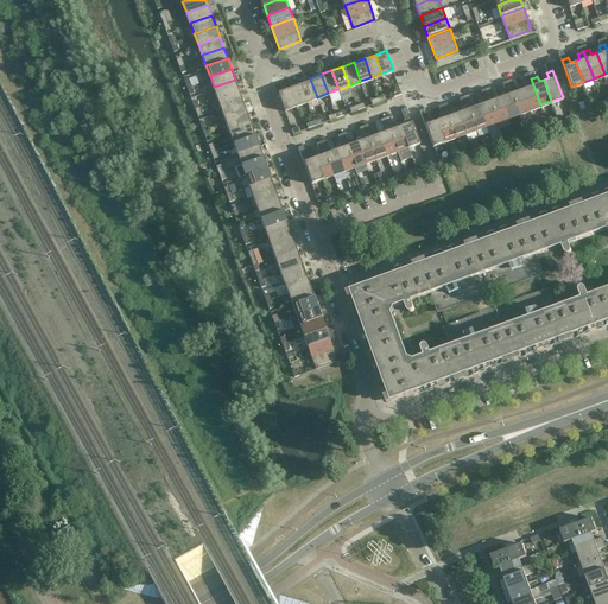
[(317,97),(310,78),(299,82),(306,101),(317,97)]
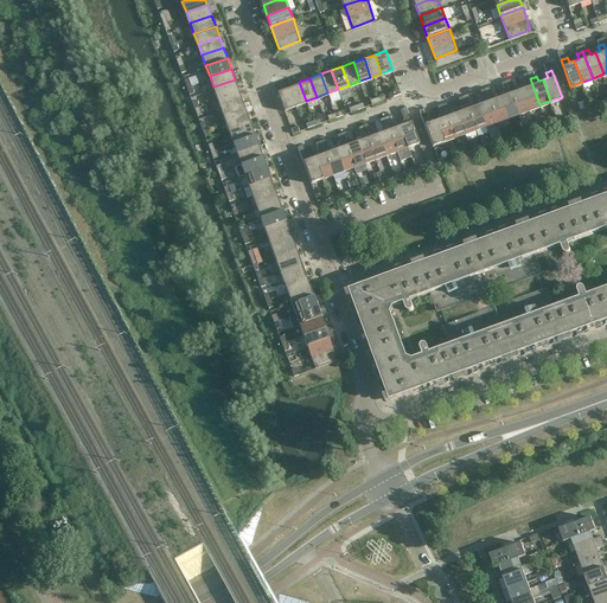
[(530,78),(525,79),(524,81),(525,85),(522,87),(529,109),(540,104),(530,78)]
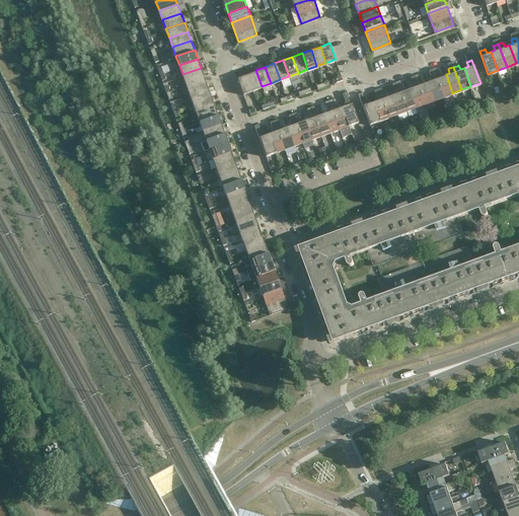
[(204,77),(201,68),(182,74),(186,84),(204,77)]
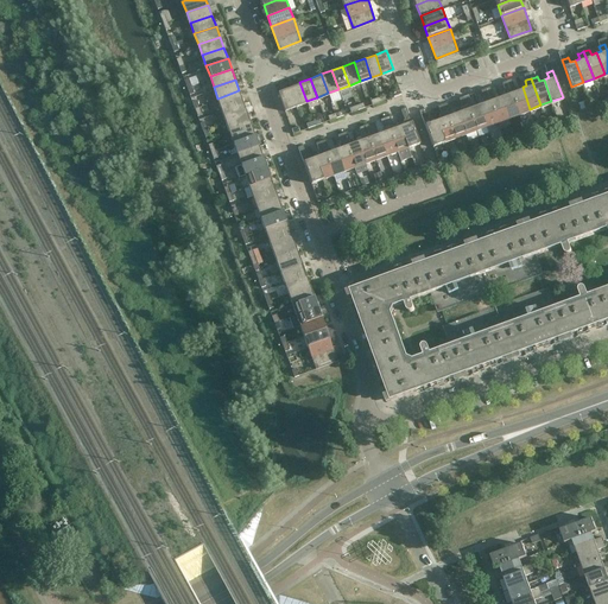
[(306,101),(299,82),(289,86),(296,105),(306,101)]
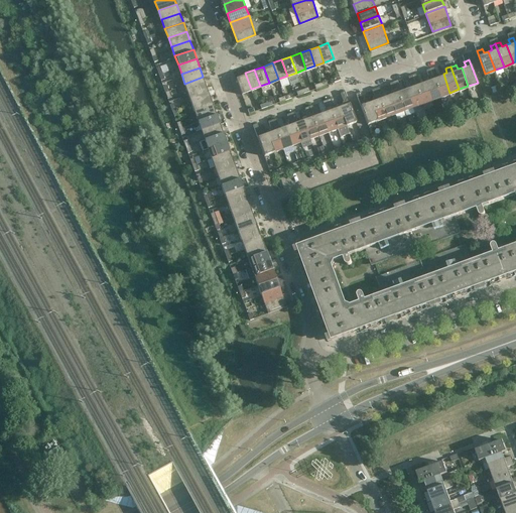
[(449,93),(443,74),(439,76),(437,72),(436,72),(432,74),(440,96),(449,93)]
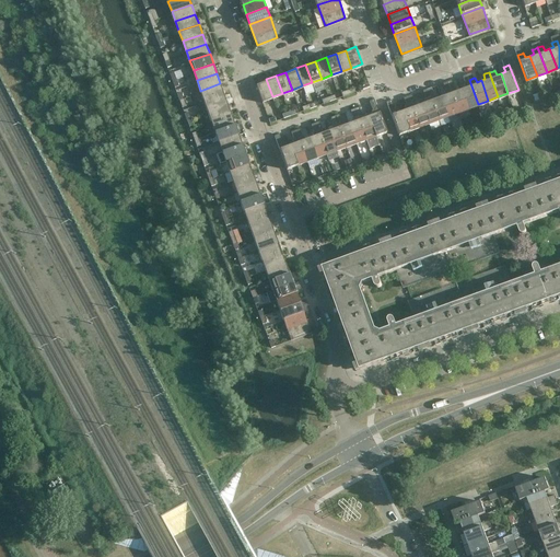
[(272,96),(266,79),(256,83),(263,101),(272,96)]
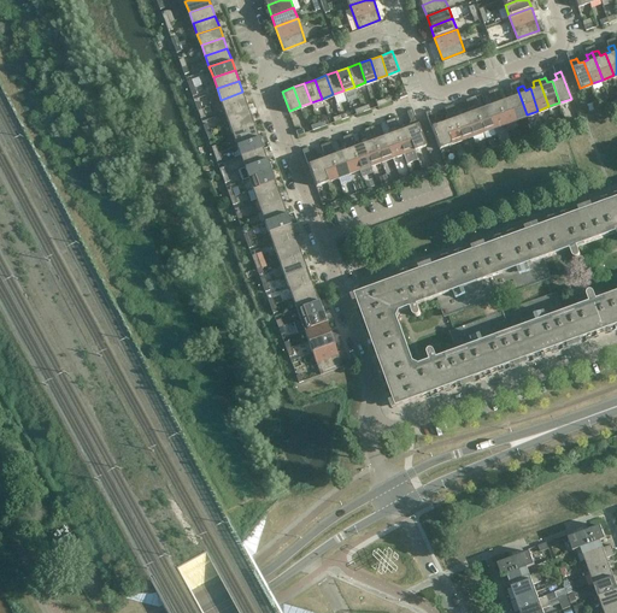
[(517,88),(512,89),(511,89),(512,95),(507,96),(516,118),(527,115),(517,88)]
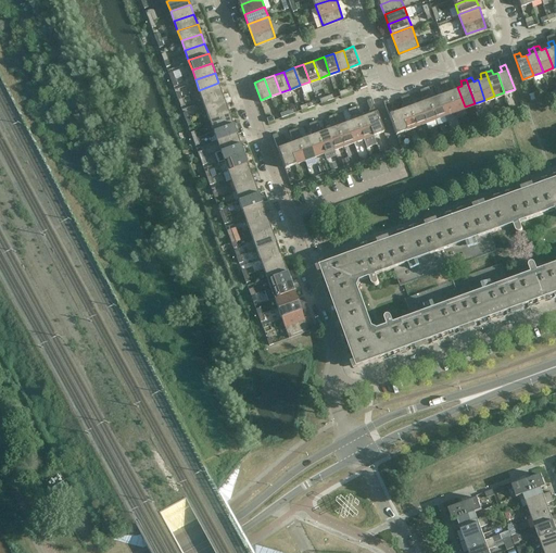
[(223,92),(218,83),(199,90),(202,100),(223,92)]
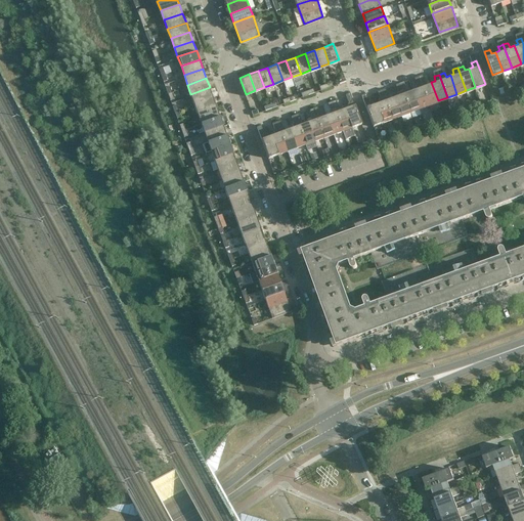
[(438,100),(431,82),(428,83),(426,79),(425,80),(421,81),(429,104),(438,100)]
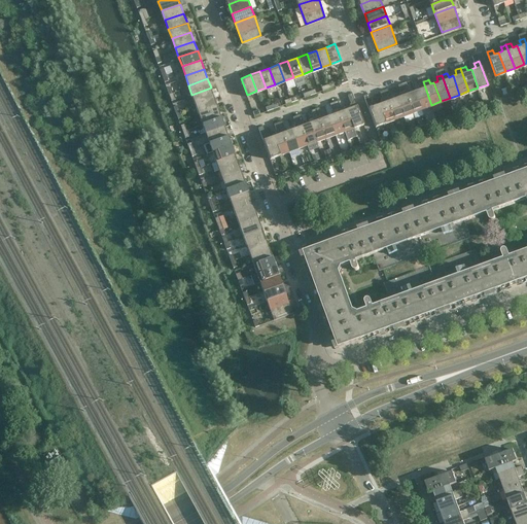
[(423,81),(419,83),(418,83),(419,88),(415,90),(422,108),(431,105),(423,81)]
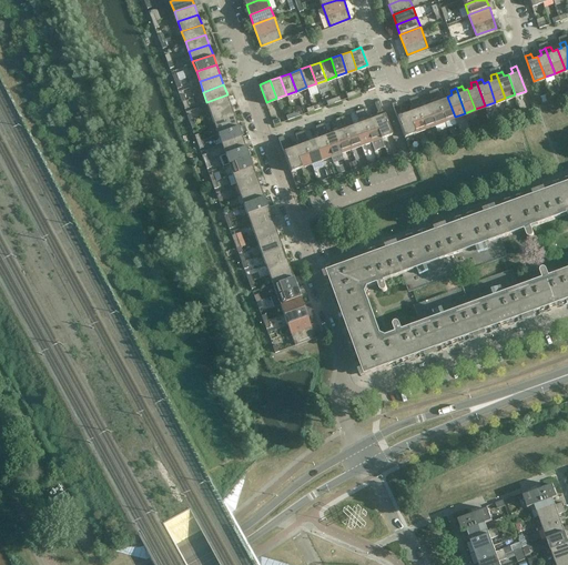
[(455,117),(447,97),(443,98),(442,93),(440,93),(436,96),(445,120),(455,117)]
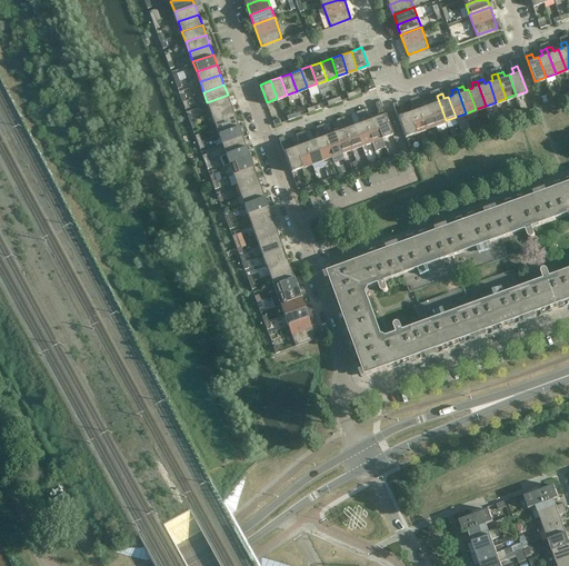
[(231,105),(228,95),(207,102),(211,112),(231,105)]
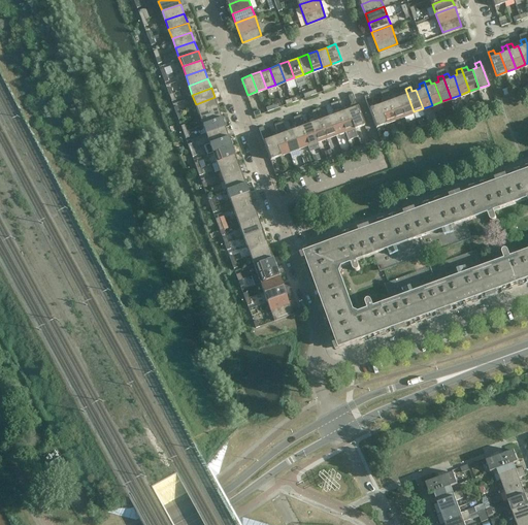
[(405,89),(401,90),(400,91),(401,95),(397,96),(404,116),(414,111),(405,89)]
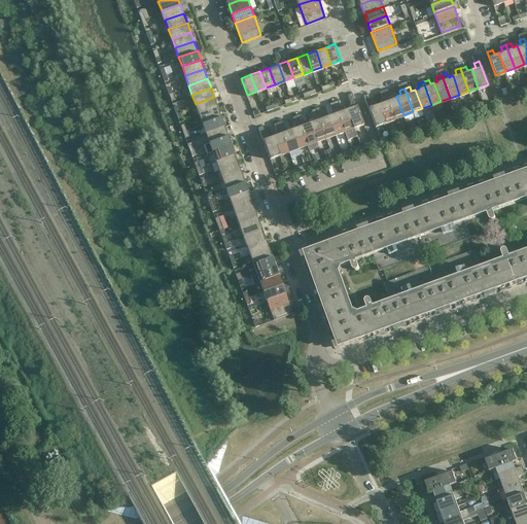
[(403,115),(396,96),(392,98),(391,94),(390,94),(386,95),(394,118),(403,115)]
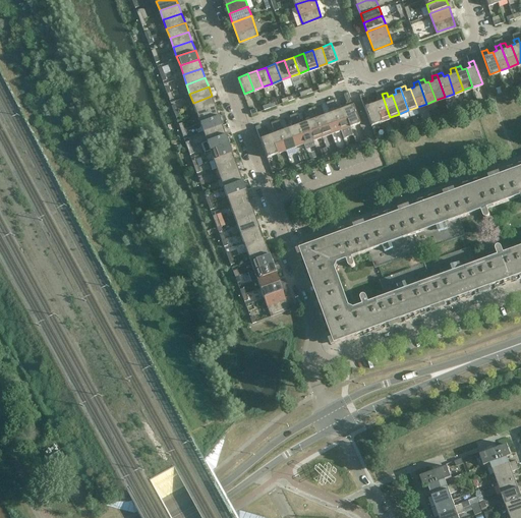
[(382,94),(378,96),(377,96),(378,100),(373,102),(381,120),(390,117),(382,94)]
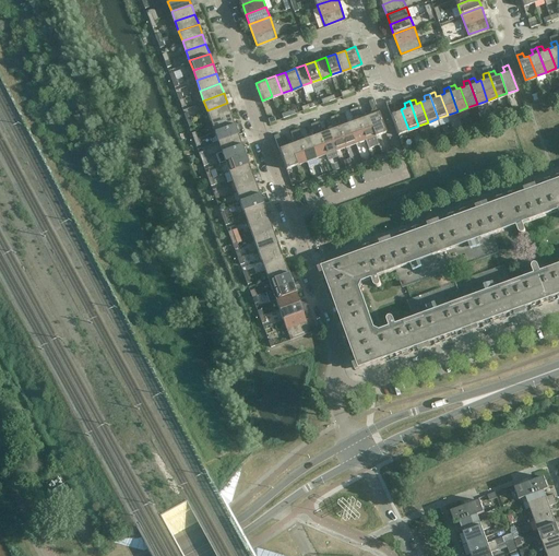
[(230,113),(227,103),(207,110),(211,120),(230,113)]
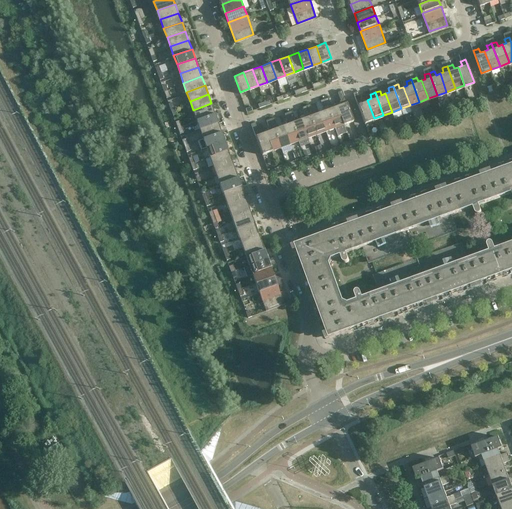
[(345,97),(341,99),(339,99),(341,103),(337,104),(344,123),(353,119),(345,97)]
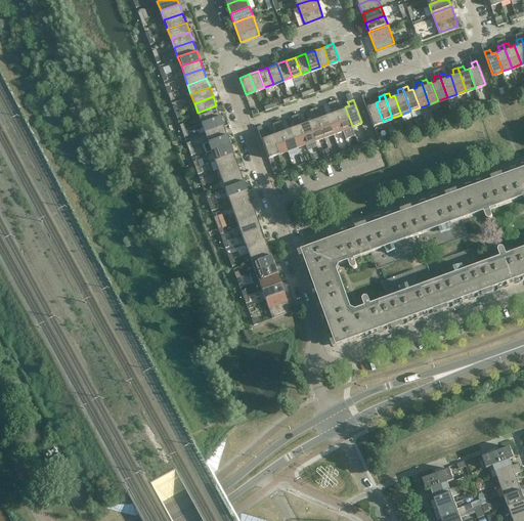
[(383,121),(376,102),(372,103),(370,99),(369,100),(364,101),(374,125),(383,121)]
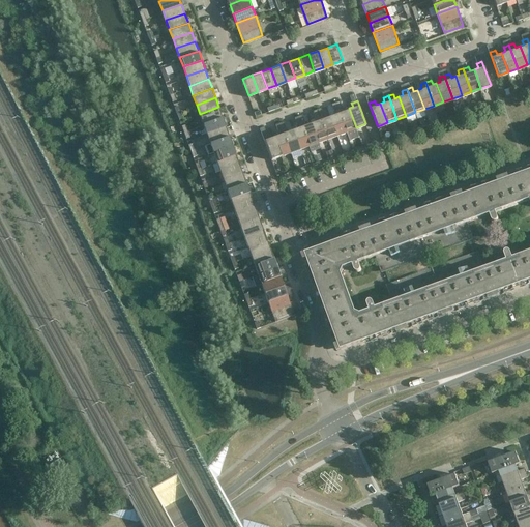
[(356,127),(349,108),(345,110),(343,106),(342,106),(337,108),(347,130),(356,127)]
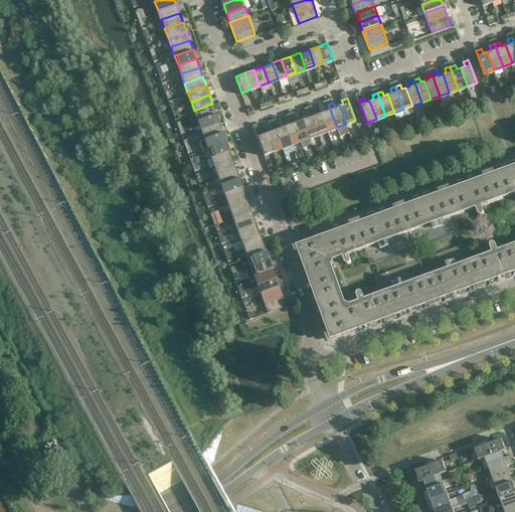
[(216,113),(212,104),(194,111),(197,120),(216,113)]
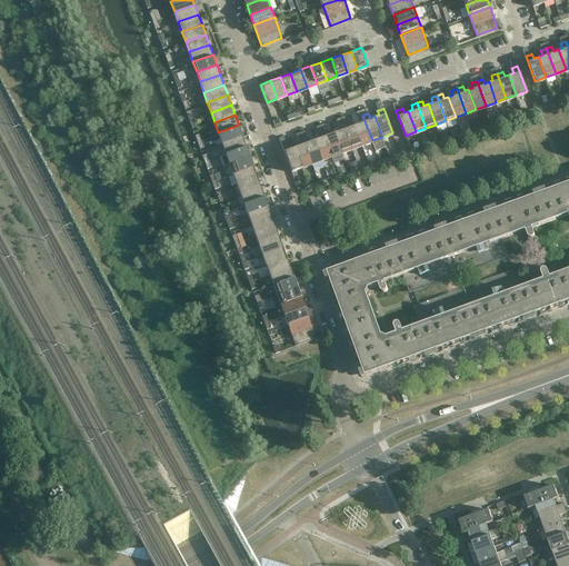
[(362,116),(359,117),(357,118),(359,122),(355,123),(362,144),(372,140),(362,116)]
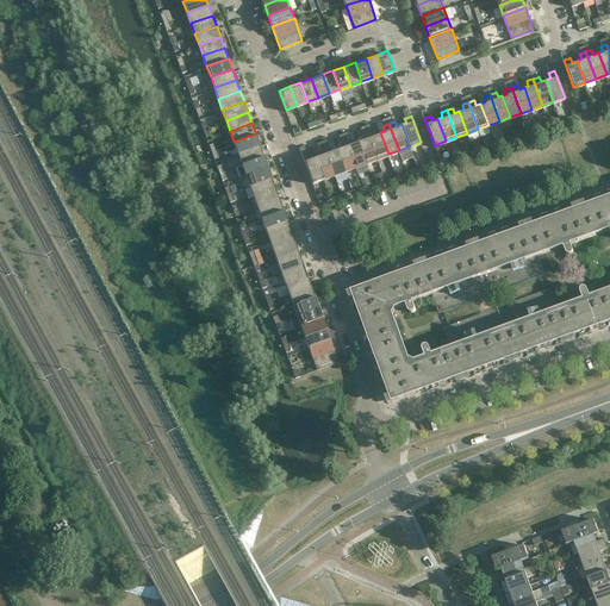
[(388,154),(380,132),(375,135),(373,129),(372,130),(367,131),(378,158),(388,154)]
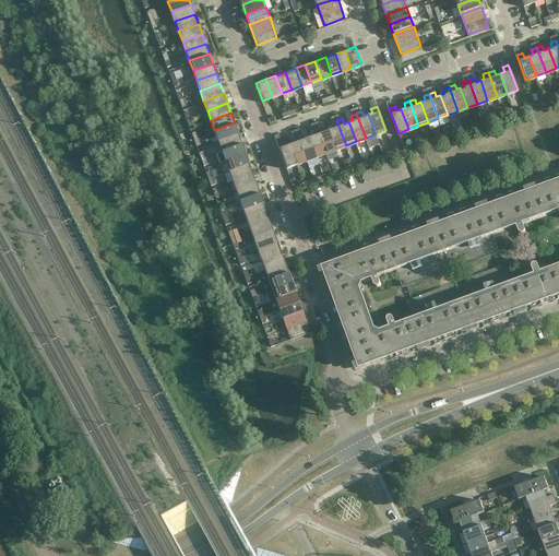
[(336,120),(333,122),(331,122),(333,127),(329,129),(336,149),(346,145),(336,120)]
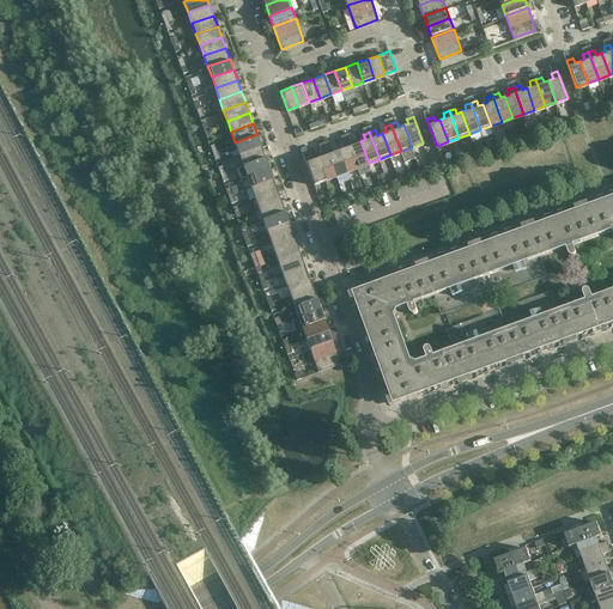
[(261,145),(258,134),(235,142),(240,153),(261,145)]
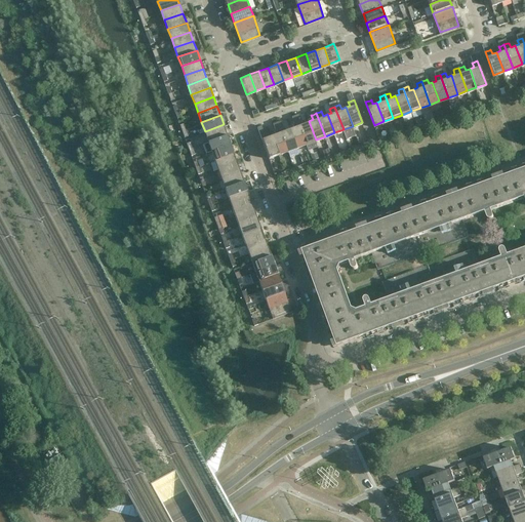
[(316,139),(309,121),(305,122),(303,118),(301,119),(297,120),(307,143),(316,139)]
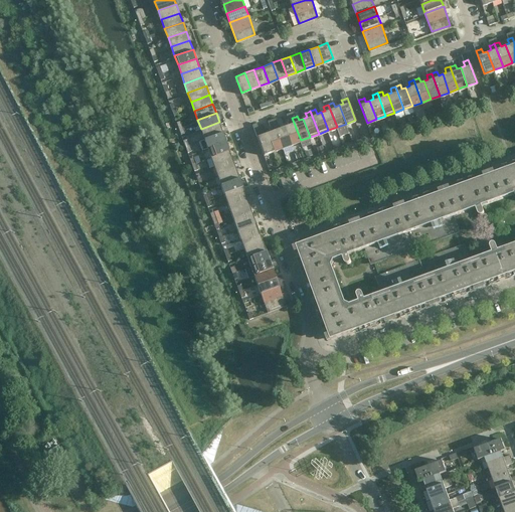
[(292,118),(289,119),(287,120),(289,124),(285,125),(292,144),(301,140),(292,118)]
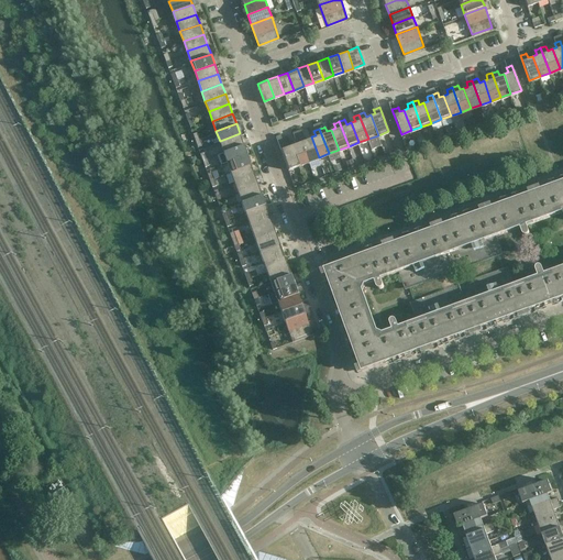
[(243,143),(240,133),(220,141),(223,151),(243,143)]
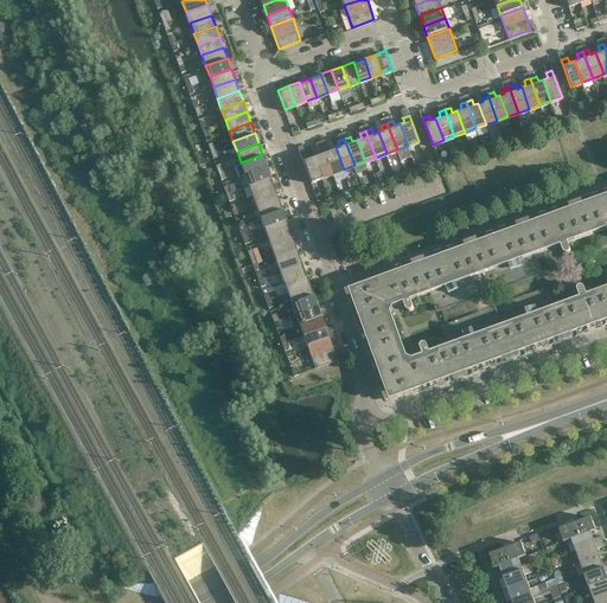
[(344,170),(336,147),(331,149),(328,145),(327,145),(323,146),(333,173),(344,170)]
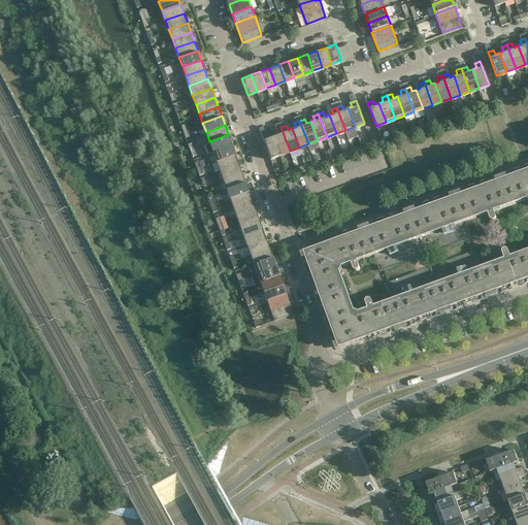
[(281,127),(277,129),(275,129),(277,133),(273,135),(281,154),(290,151),(281,127)]
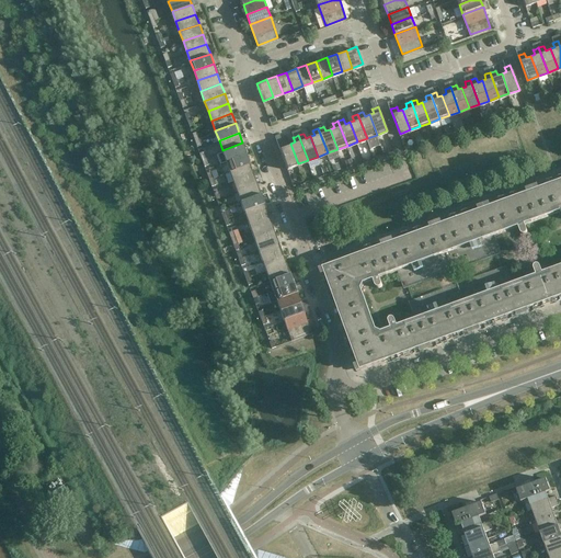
[(298,163),(290,144),(286,145),(284,140),(283,141),(278,143),(287,168),(298,163)]
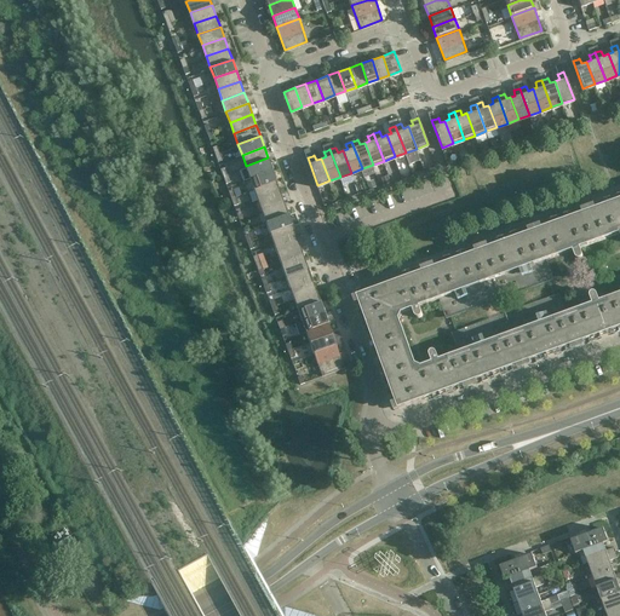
[(273,168),(268,157),(246,166),(250,177),(273,168)]
